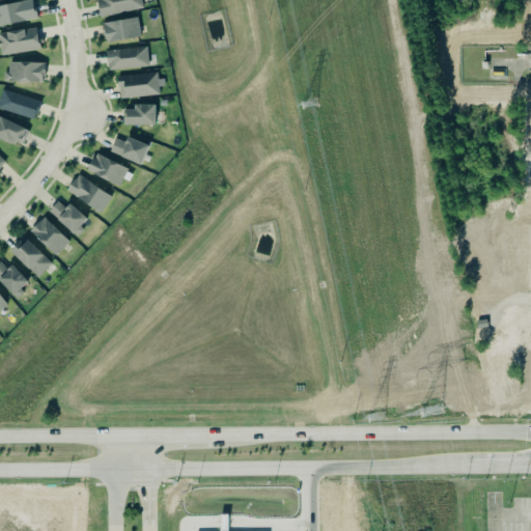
[(0,26),(36,19),(32,0),(25,0),(0,5),(0,26)]
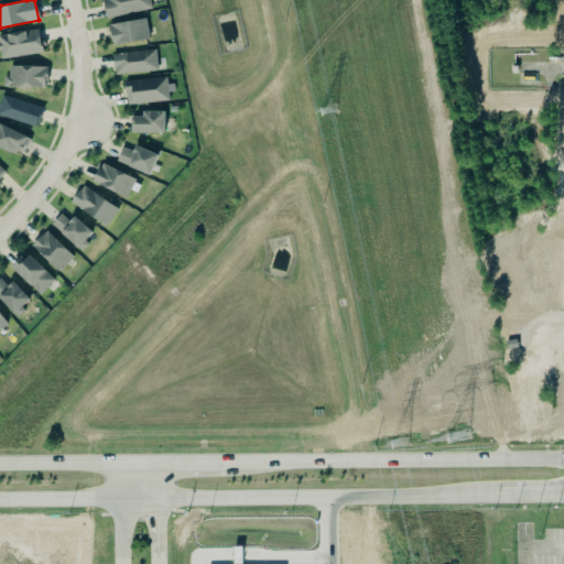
[(101,0),(106,18),(151,9),(149,0),(101,0)]
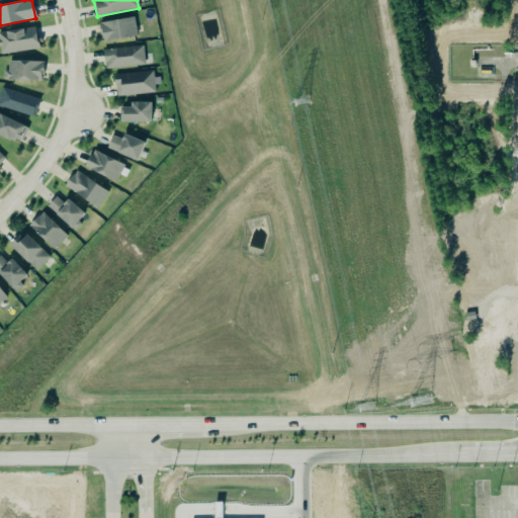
[(99,21),(101,40),(136,36),(134,18),(99,21)]
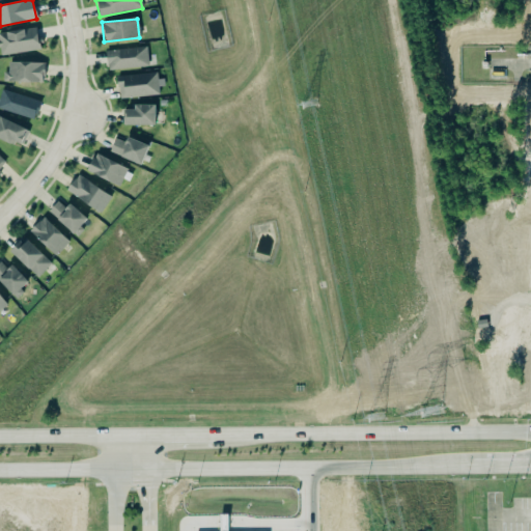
[(0,32),(0,55),(39,50),(36,27),(0,32)]
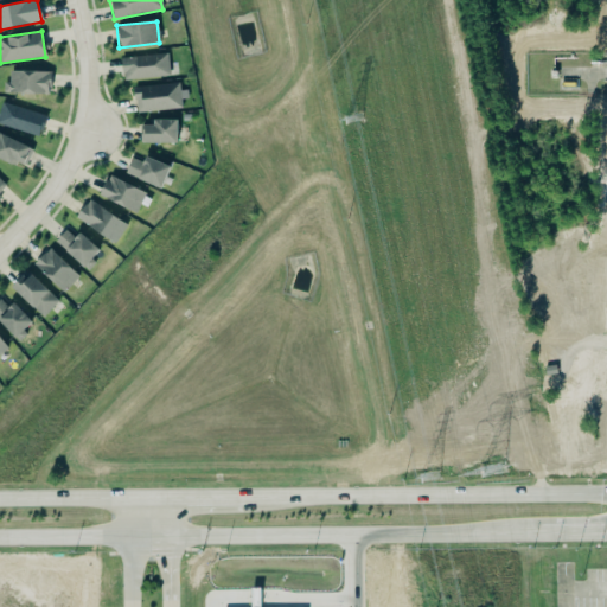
[(119,57),(165,52),(168,75),(122,80),(122,74),(120,74),(119,57)]
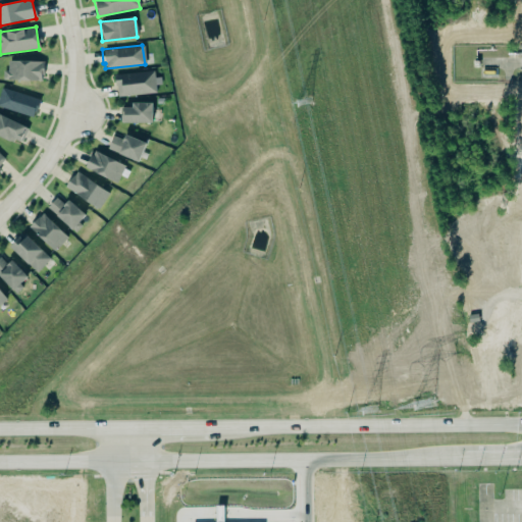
[(7,59),(42,60),(43,74),(41,74),(40,81),(29,82),(1,79),(1,70),(6,69),(7,59)]
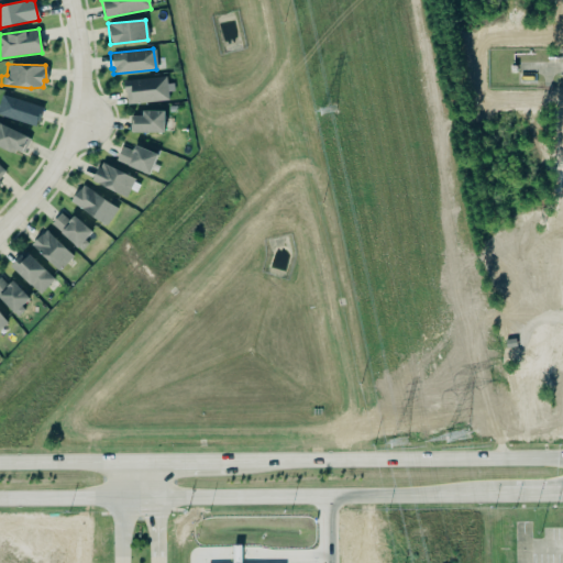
[(124,91),(122,91),(121,80),(164,76),(166,99),(125,103),(124,91)]
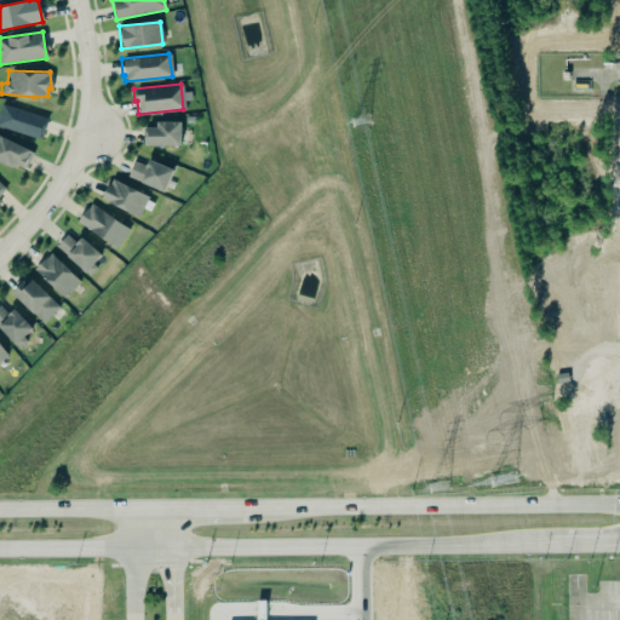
[(0,103),(45,118),(41,133),(39,133),(36,139),(0,127),(0,103)]
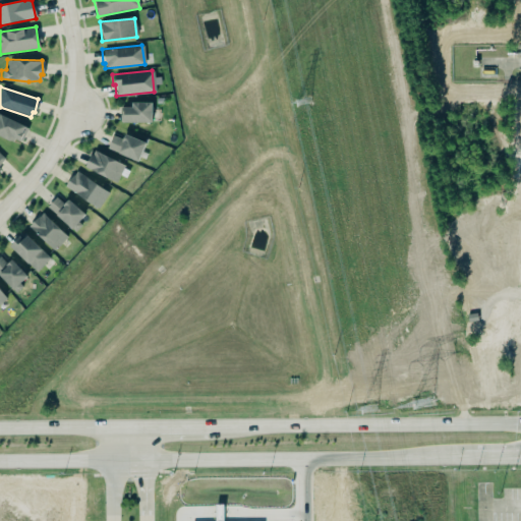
[(152,123),(152,103),(130,103),(130,108),(120,107),(120,122),(152,123)]
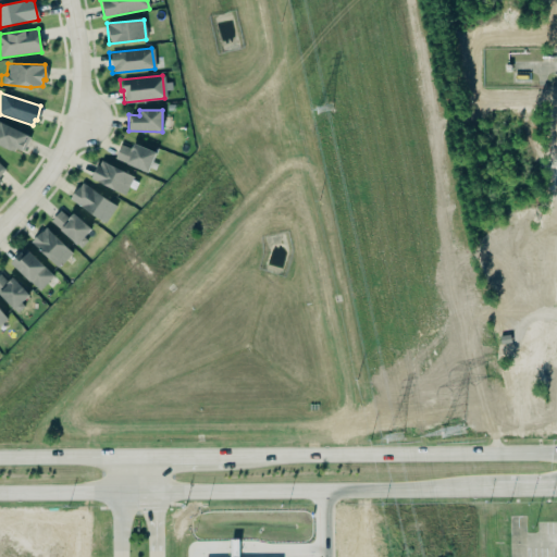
[(0,122),(28,137),(21,151),(13,148),(12,151),(9,150),(8,151),(0,147),(0,122)]
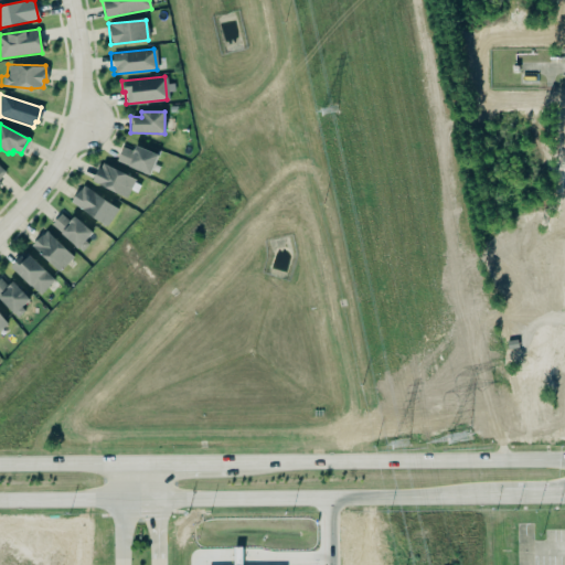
[(114,160),(126,166),(126,167),(148,177),(158,155),(134,144),(131,149),(120,145),(114,160)]
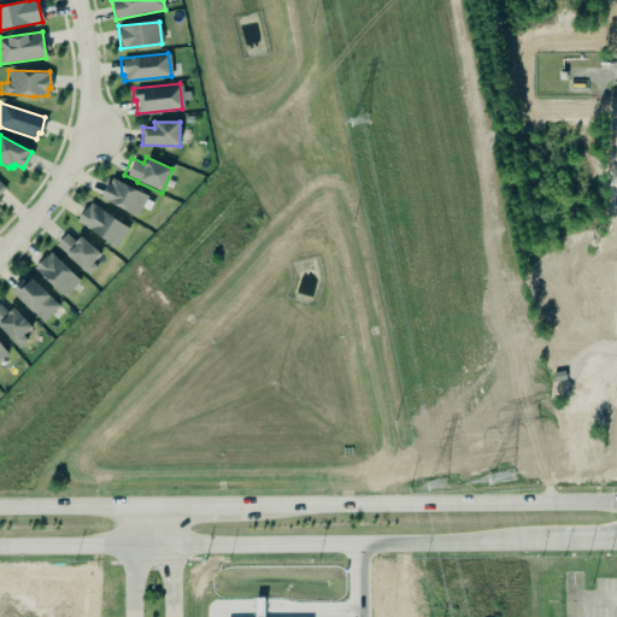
[(98,195),(109,174),(147,192),(136,215),(98,195)]
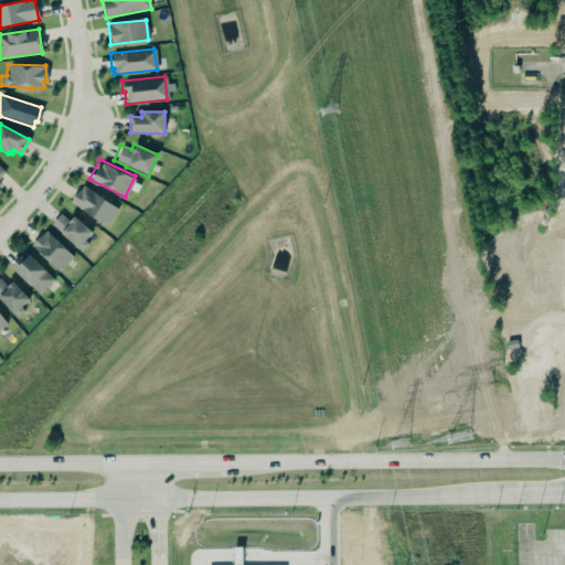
[(82,185),(92,192),(103,201),(116,209),(105,226),(92,219),(68,201),(77,189),(78,190),(82,185)]
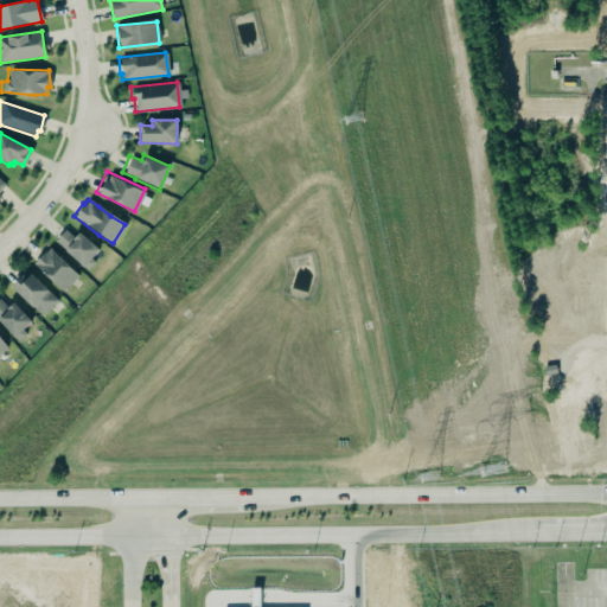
[(80,232),(74,238),(65,230),(55,241),(85,269),(101,251),(80,232)]
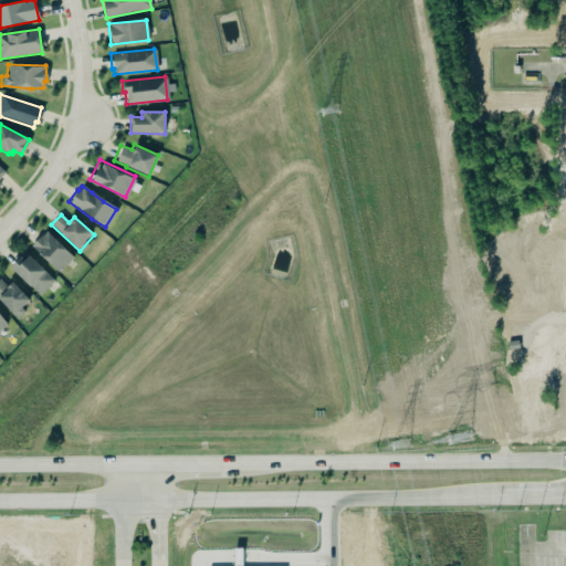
[(60,273),(74,257),(45,231),(30,247),(60,273)]
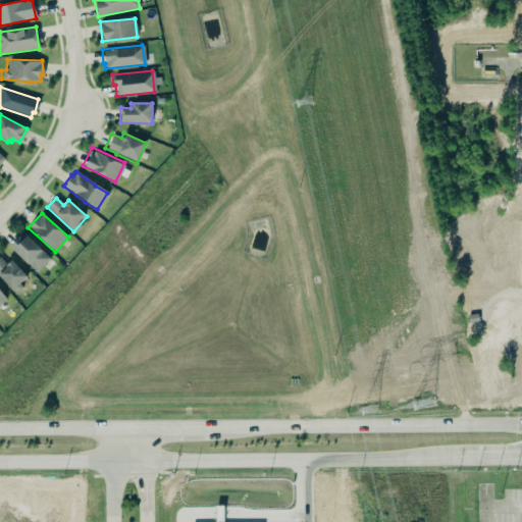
[(7,242),(22,226),(50,254),(35,269),(7,242)]
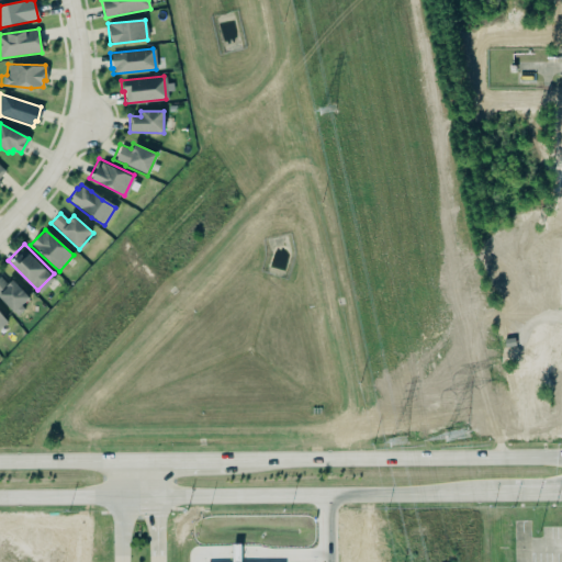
[(30,300),(12,280),(7,285),(0,277),(0,298),(14,314),(30,300)]
